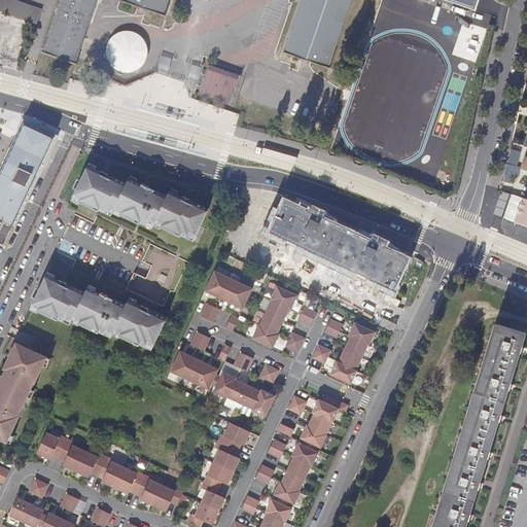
[(20,0),(0,0),(0,8),(34,22),(40,7),(20,0)]
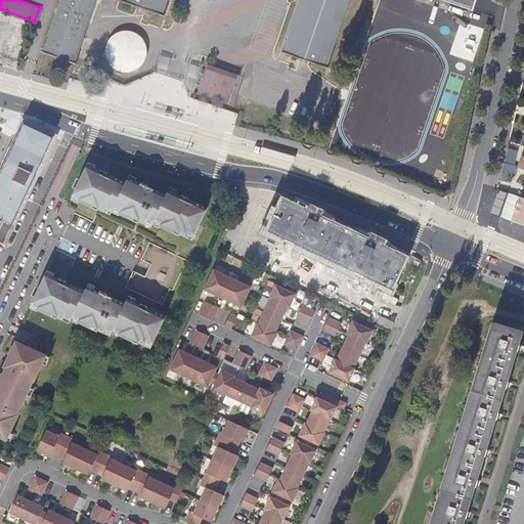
[(62,0),(45,51),(78,62),(99,0),(62,0)]
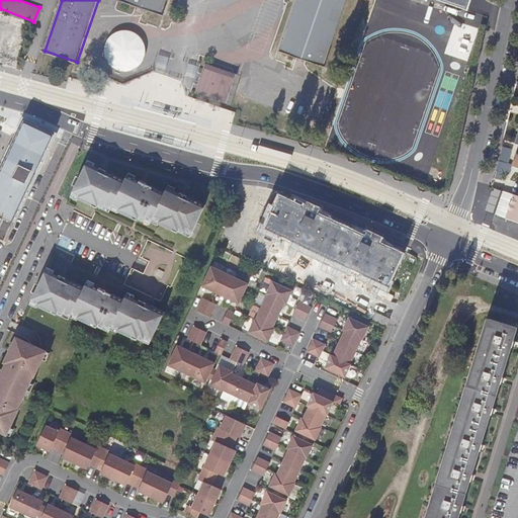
[(117,0),(117,3),(163,18),(169,0),(117,0)]
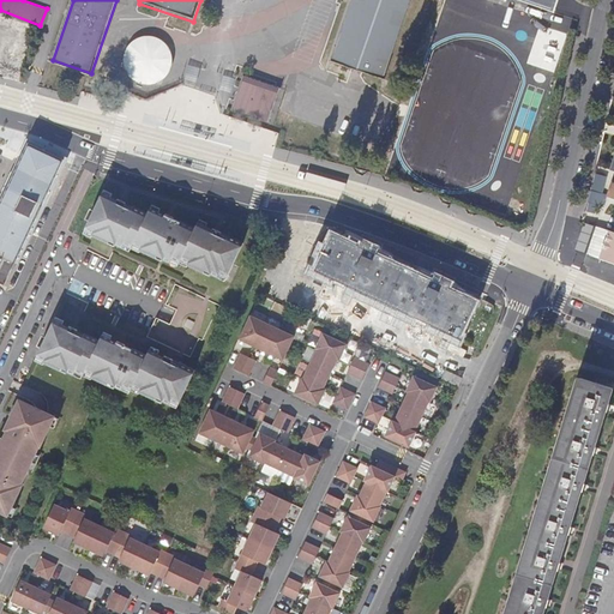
[(353,0),(332,66),(381,83),(408,0),(353,0)]
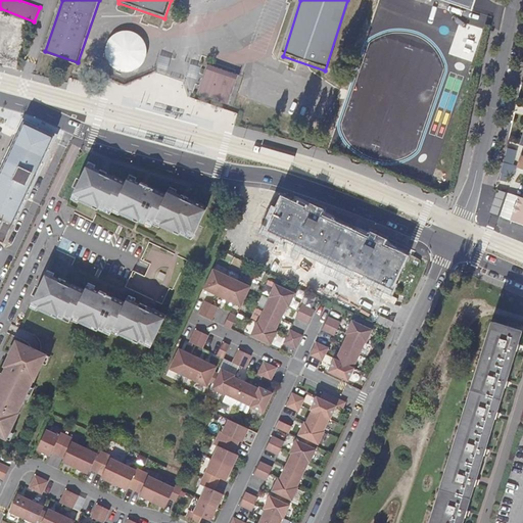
[(436,0),(471,11),(474,0),(436,0)]
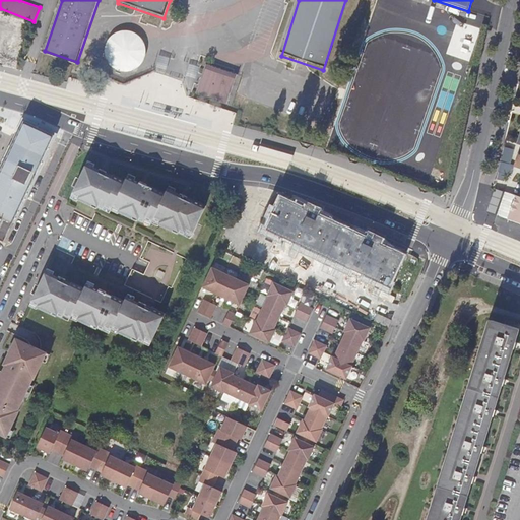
[(140,41),(133,34),(123,30),(113,34),(106,41),(104,51),(107,61),(114,68),(124,70),(134,68),(141,60),(143,51),(140,41)]
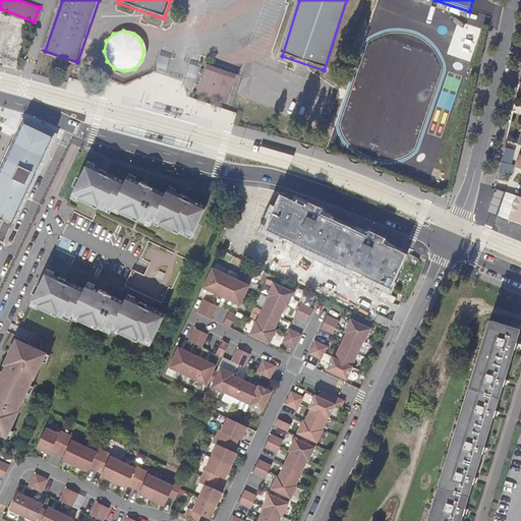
[(238,76),(207,66),(197,95),(229,106),(238,76)]
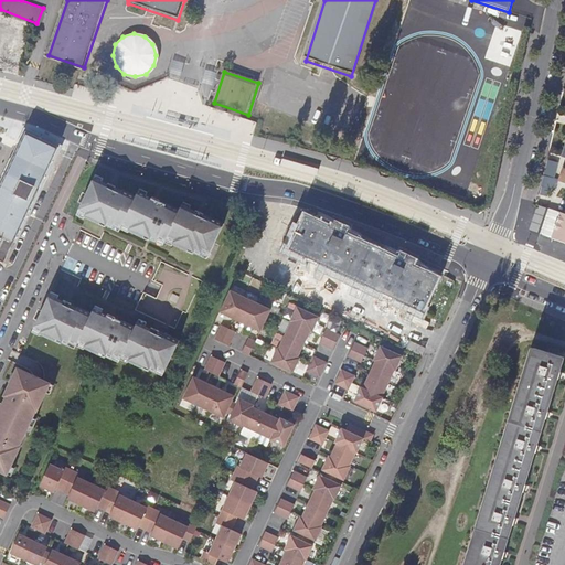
[(0,259),(4,262),(57,148),(28,134),(0,190),(0,259)]
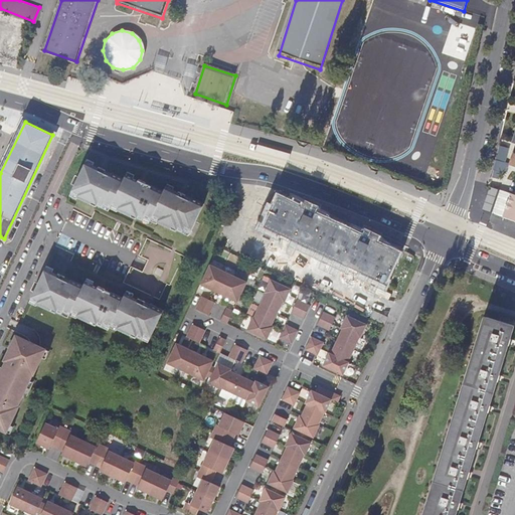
[(505,164),(496,161),(493,174),(501,176),(502,173),(503,173),(505,164)]
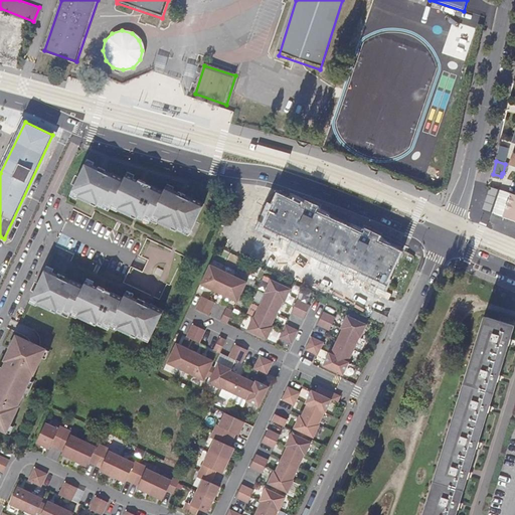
[(204,203),(191,197),(190,198),(184,195),(183,198),(177,195),(177,194),(164,187),(163,190),(151,185),(151,186),(145,183),(143,186),(137,183),(138,182),(125,176),(124,179),(111,173),(111,174),(105,171),(103,174),(97,171),(98,169),(84,163),(70,193),(77,196),(77,197),(96,206),(97,205),(102,207),(104,204),(110,208),(112,205),(118,208),(118,209),(136,218),(137,217),(142,219),(144,217),(149,219),(150,217),(158,220),(158,222),(176,230),(177,229),(182,231),(183,229),(190,232),(204,203)]
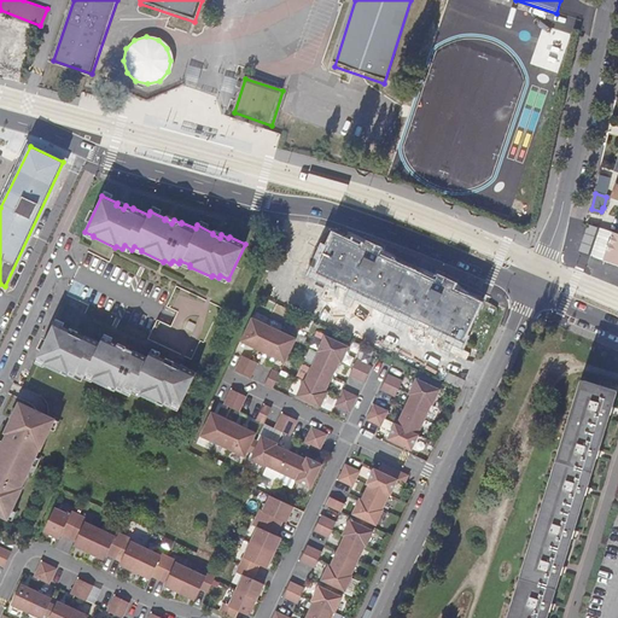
[(617,233),(616,233),(601,228),(593,252),(595,257),(605,261),(617,264),(617,233)]
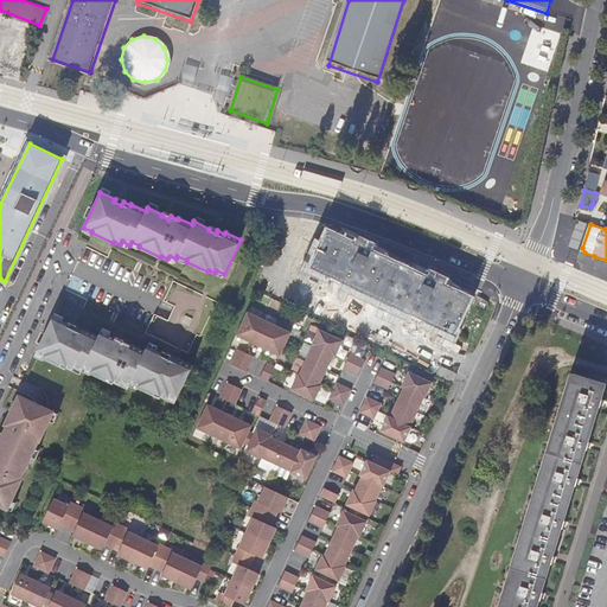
[(475,292),(331,225),(311,267),(425,320),(455,334),(475,292)]
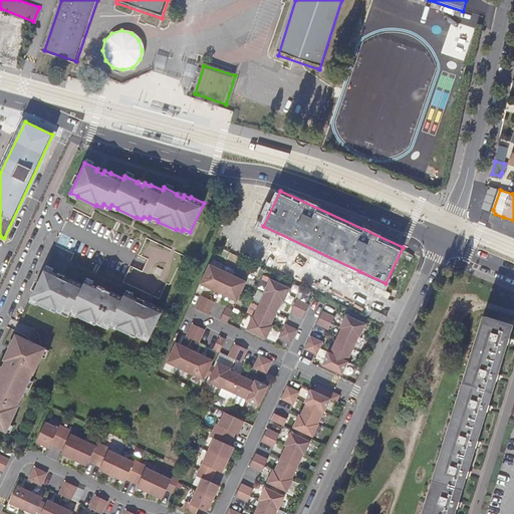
[(170,285),(182,261),(185,255),(147,238),(139,255),(148,259),(143,271),(131,266),(123,282),(160,299),(168,283),(170,285)]
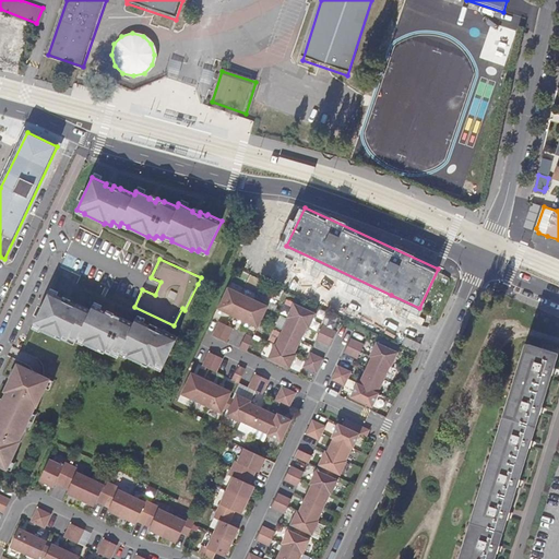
[(241,293),(227,286),(217,308),(230,314),(241,293)]
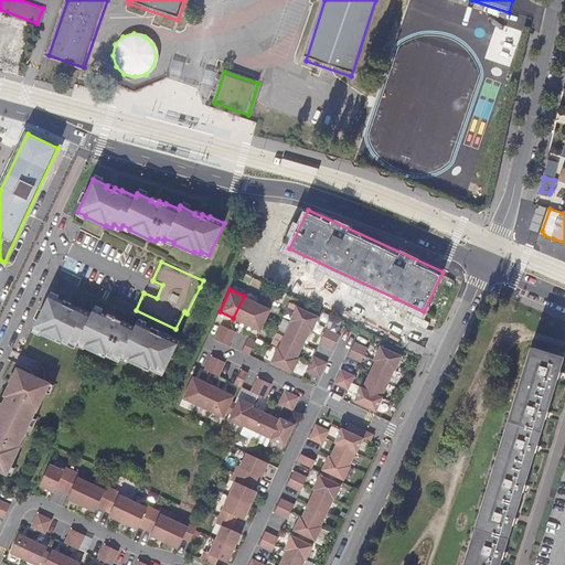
[(247,324),(257,302),(244,296),(233,318),(247,324)]
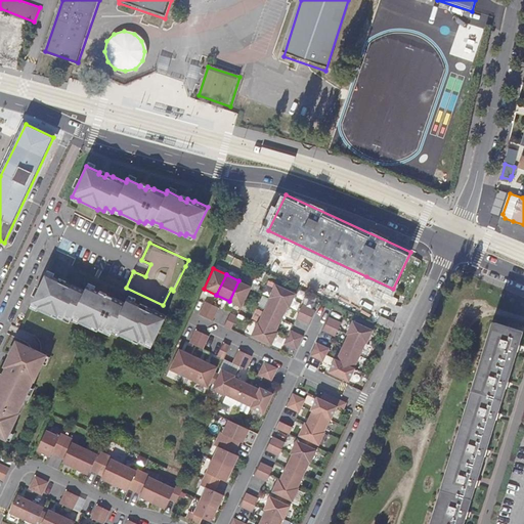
[(154,345),(167,315),(154,309),(154,310),(147,307),(145,310),(139,307),(140,306),(127,300),(125,303),(113,297),(113,298),(106,295),(105,298),(98,295),(99,294),(87,288),(85,291),(72,285),(72,286),(66,282),(64,286),(57,282),(58,281),(45,275),(32,305),(39,308),(38,309),(57,318),(57,317),(63,319),(64,317),(72,320),(73,317),(80,320),(79,322),(98,331),(98,330),(104,332),(105,330),(112,332),(113,330),(120,333),(120,335),(138,343),(139,342),(144,345),(146,342),(154,345)]
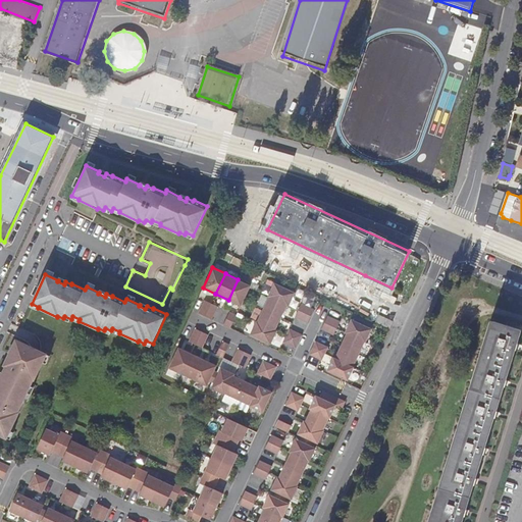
[(250,286),(251,285),(238,279),(228,300),(241,306),(244,300),(250,286)]
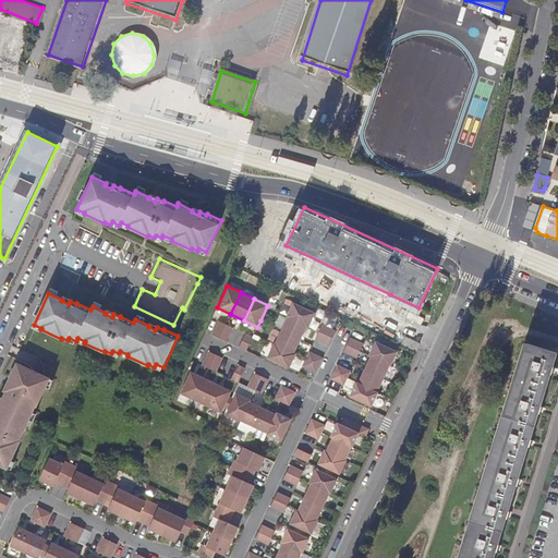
[(308,327),(315,313),(293,302),(287,316),(288,317),(306,326),(308,327)]
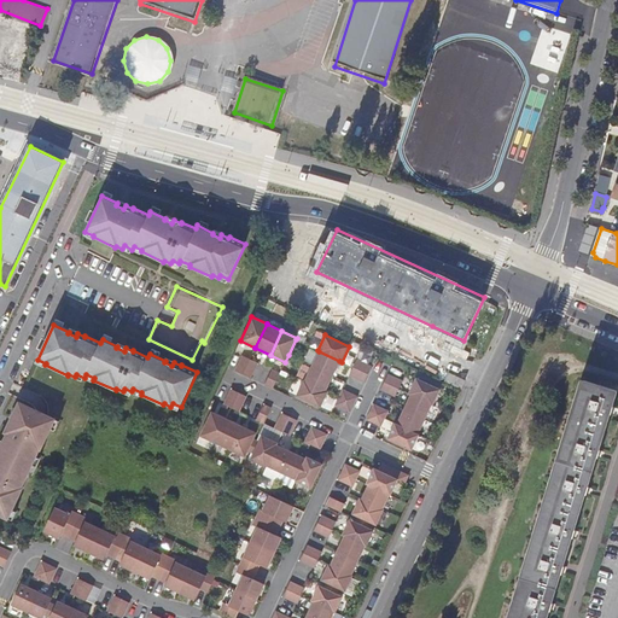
[(339,361),(319,351),(312,366),(333,375),(339,361)]
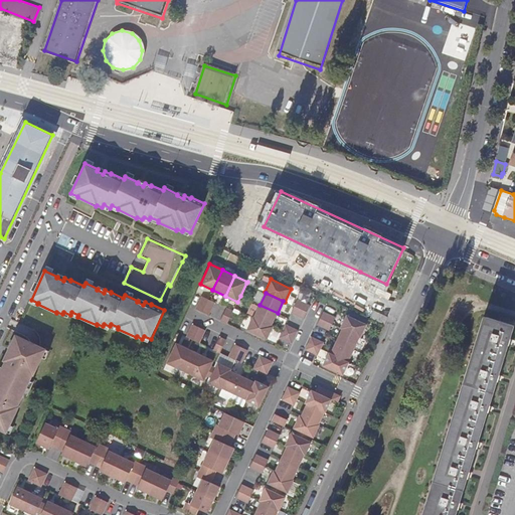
[(208,299),(202,296),(196,309),(202,312),(208,299)]
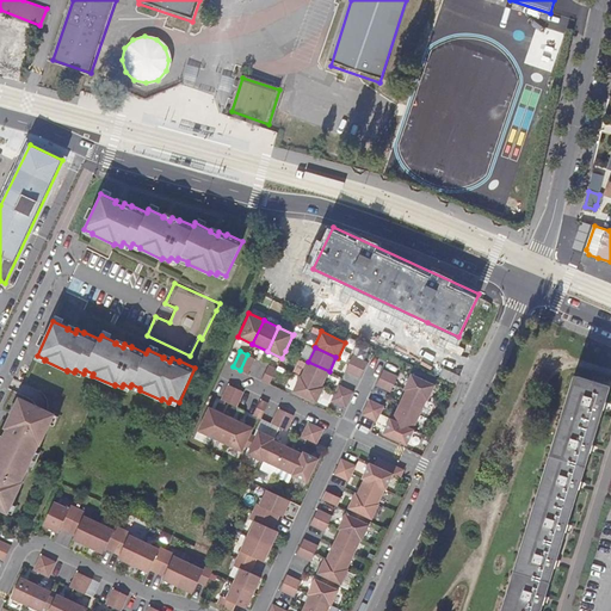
[(248,374),(255,358),(247,355),(240,370),(248,374)]
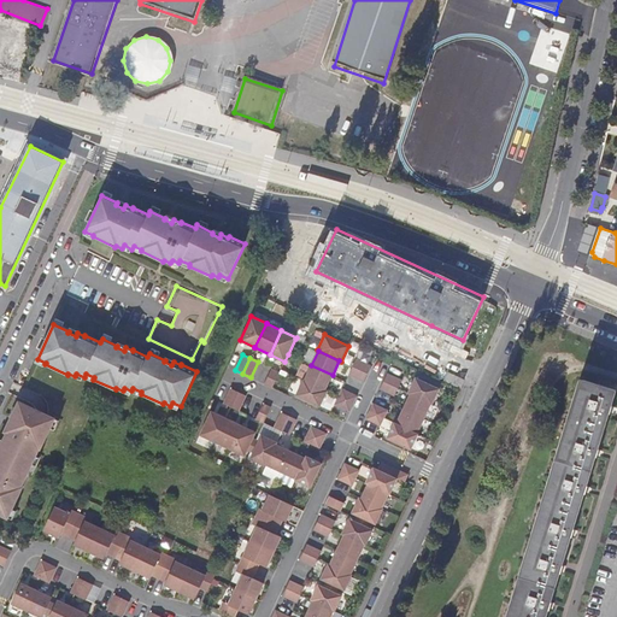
[(371,365),(357,358),(353,366),(368,374),(371,365)]
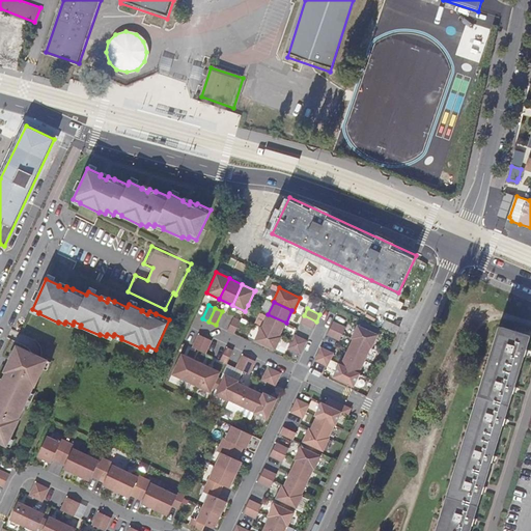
[(280,335),(286,323),(268,314),(262,327),(280,335)]
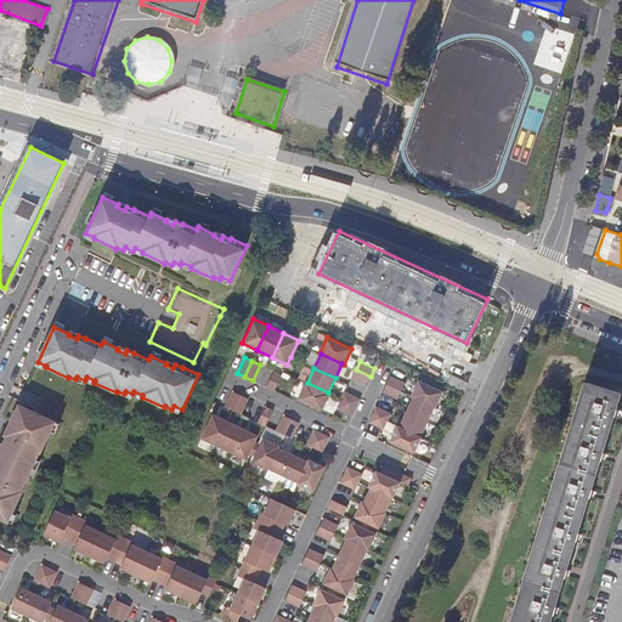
[(356,369),(352,377),(367,384),(371,377),(356,369)]
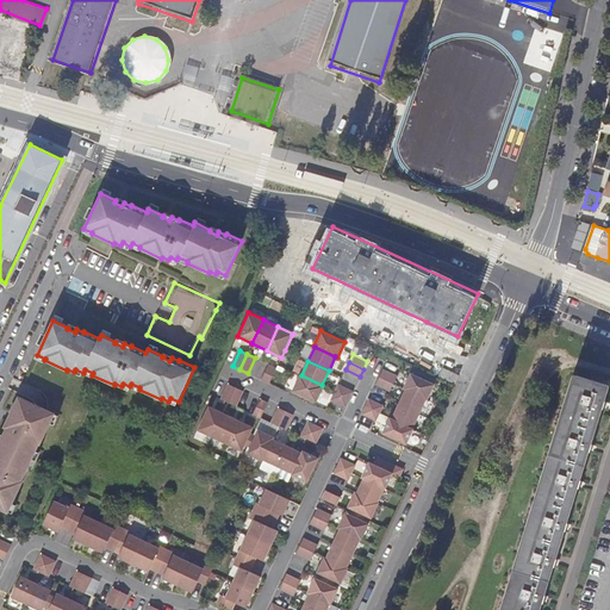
[(277,368),(268,365),(261,379),(269,383),(277,368)]
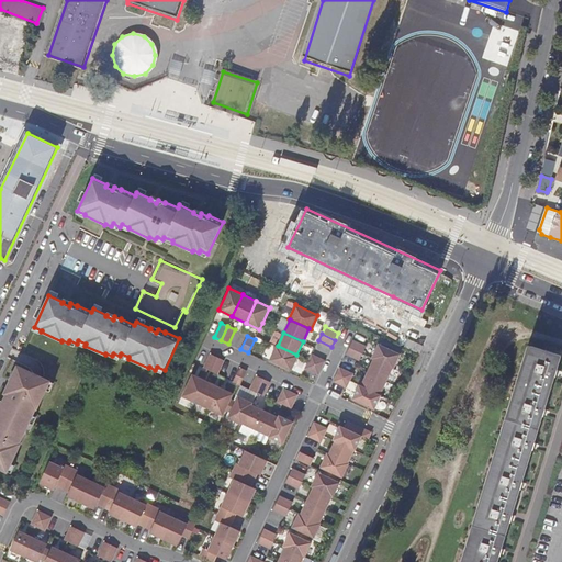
[(408,339),(405,347),(419,353),(420,355),(424,347),(408,339)]
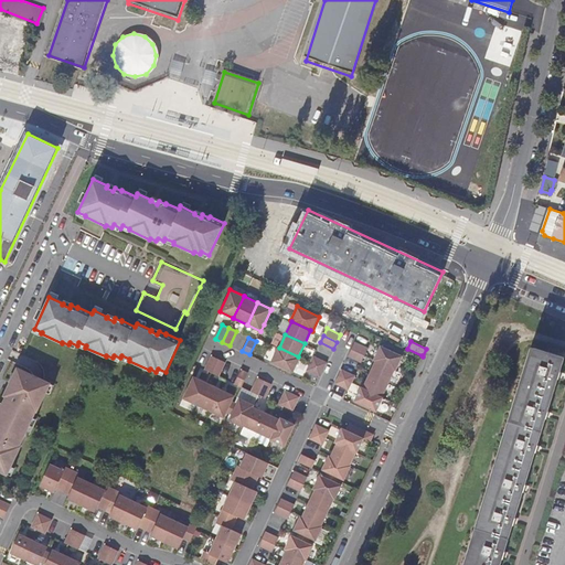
[(365,355),(369,349),(355,342),(352,349),(365,355)]
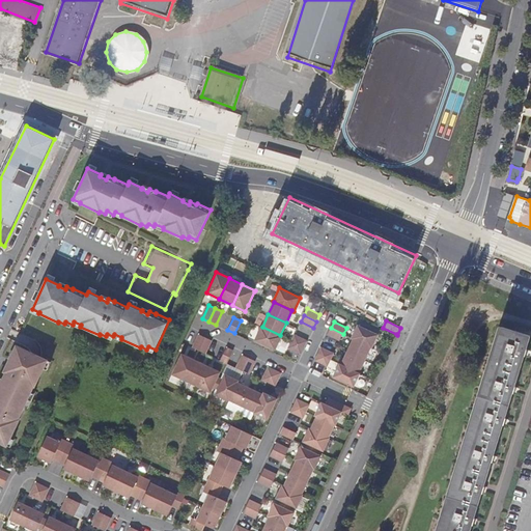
[(379,335),(358,325),(352,338),(354,339),(371,347),(372,347),(379,335)]
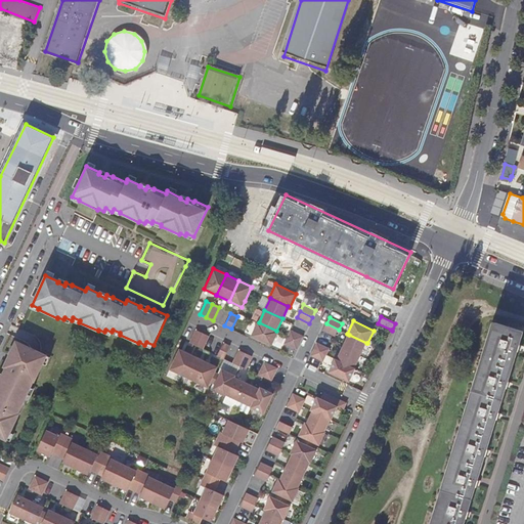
[(276,331),(259,322),(258,321),(252,335),(271,345),(278,332),(276,331)]
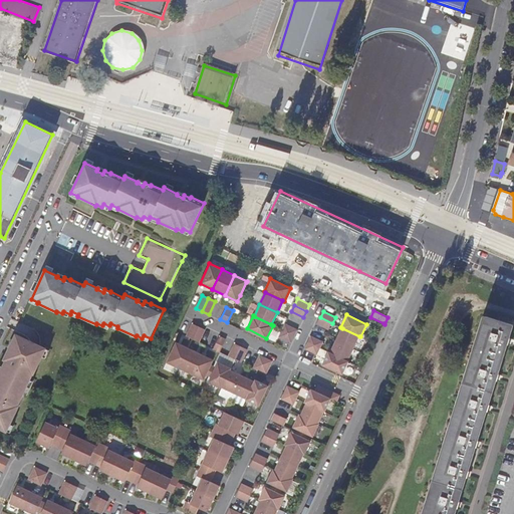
[(481,322),(475,338),(478,339),(472,358),(470,357),(464,374),(468,375),(463,390),(460,389),(455,405),(458,407),(452,426),(449,425),(444,441),(447,442),(443,456),(440,455),(434,471),(437,472),(434,485),(431,484),(425,502),(428,502),(424,513),(455,513),(459,502),(482,427),(513,325),(485,316),(483,323),(481,322)]
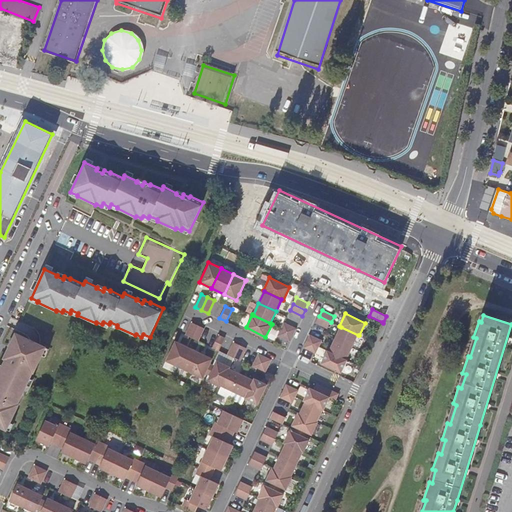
[(331,322),(319,316),(316,323),(328,328),(331,322)]
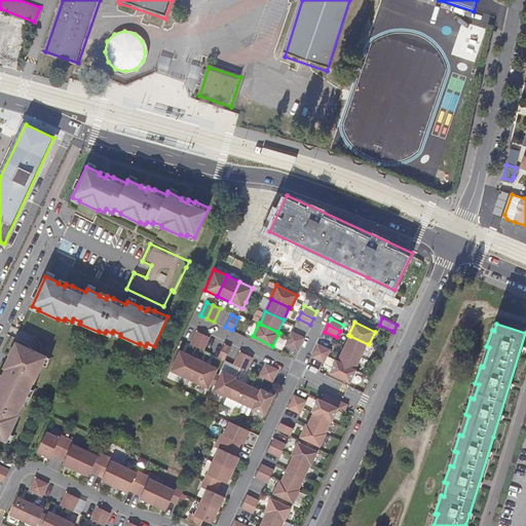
[(196,347),(202,334),(195,331),(189,344),(196,347)]
